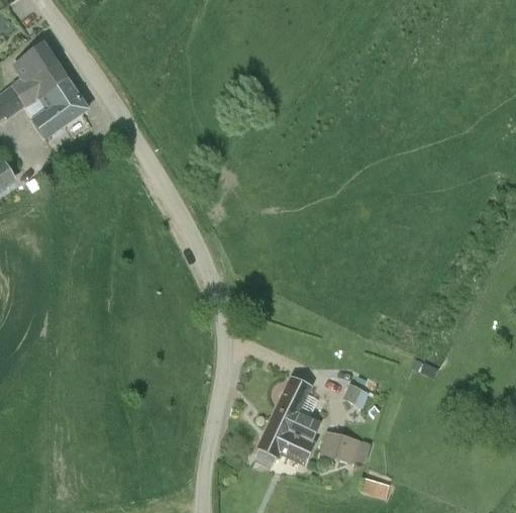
[(41,42),(25,55),(10,64),(19,77),(9,83),(10,85),(9,85),(13,90),(25,81),(55,63),(41,42)]
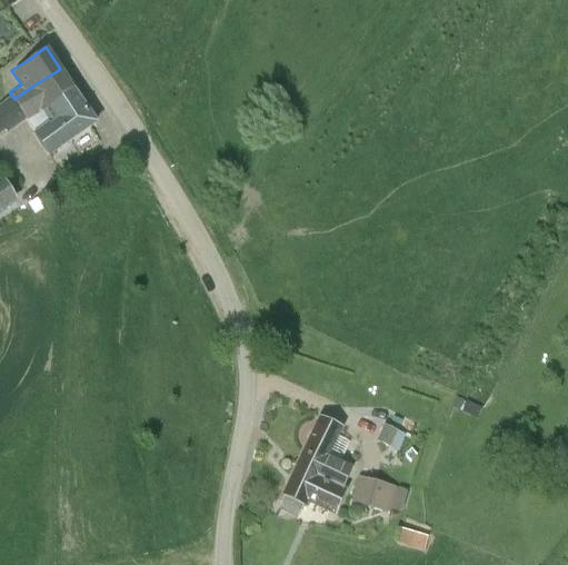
[(50,101),(70,87),(69,85),(60,70),(61,69),(60,69),(28,89),(15,99),(27,116),(50,101)]
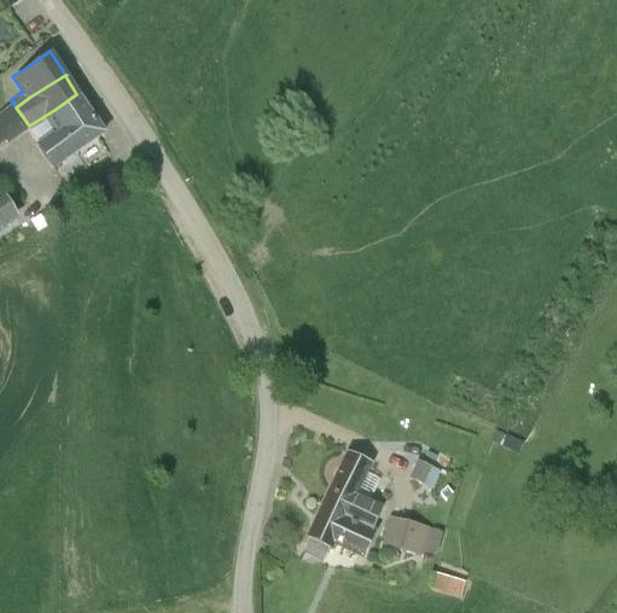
[(35,141),(36,145),(50,165),(103,130),(88,110),(76,94),(54,110),(29,126),(29,127),(29,128),(45,118),(52,129),(35,141)]
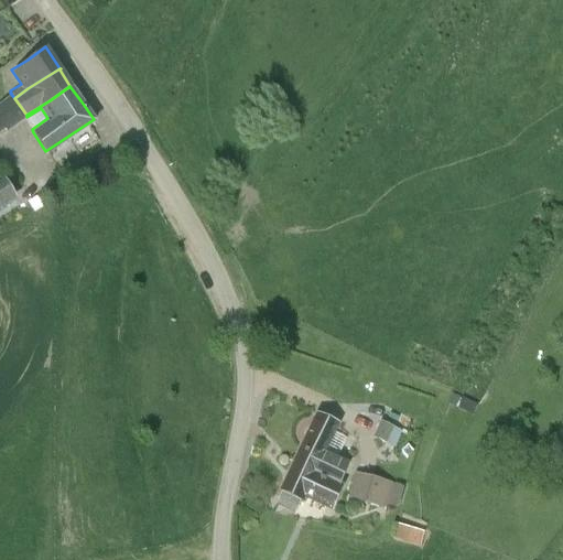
[(0,128),(4,126),(7,129),(26,116),(26,115),(14,98),(10,93),(0,98),(0,128)]
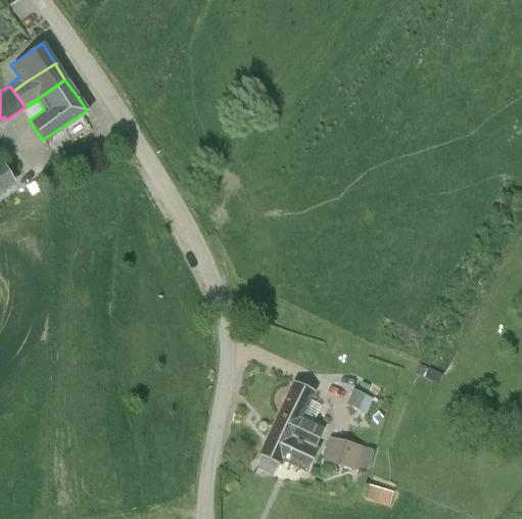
[(0,187),(11,180),(2,164),(0,166),(0,187)]
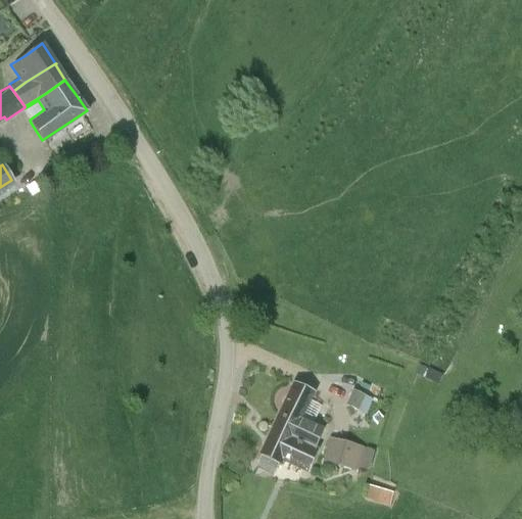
[(299,417),(303,408),(312,389),(294,381),(273,427),(291,435),(310,443),(318,425),(302,418),(299,417)]
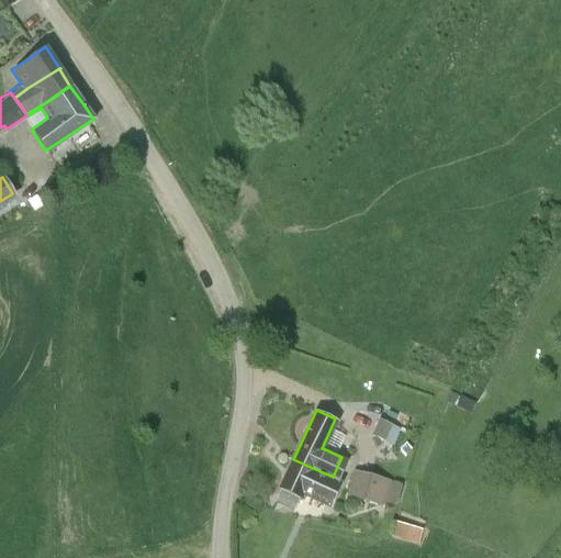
[(389,423),(379,419),(372,433),(383,437),(389,423)]
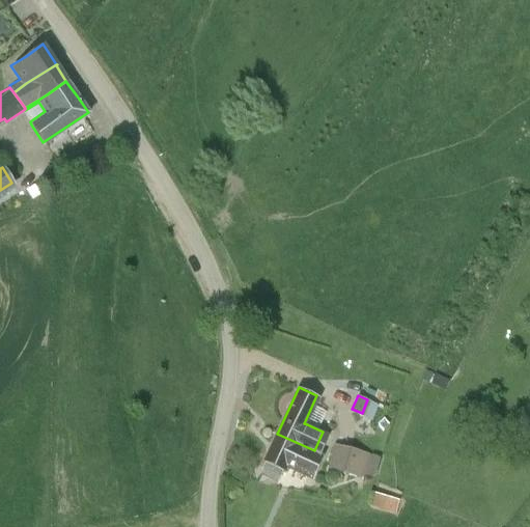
[(296,442),(277,434),(259,470),(280,480),(286,467),(311,478),(323,453),(314,450),(296,442)]
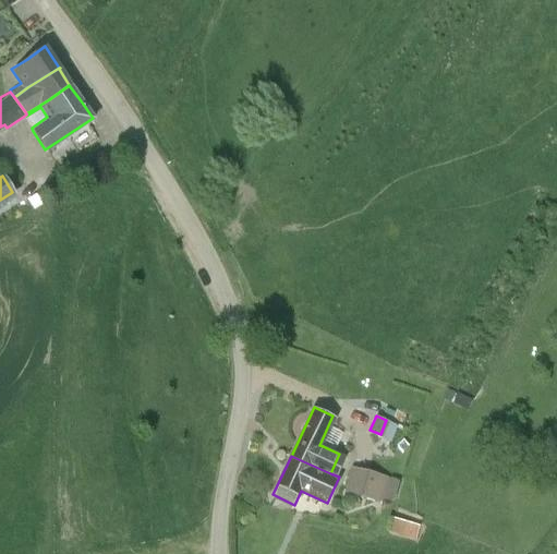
[(388,474),(350,465),(343,489),(383,500),(388,474)]
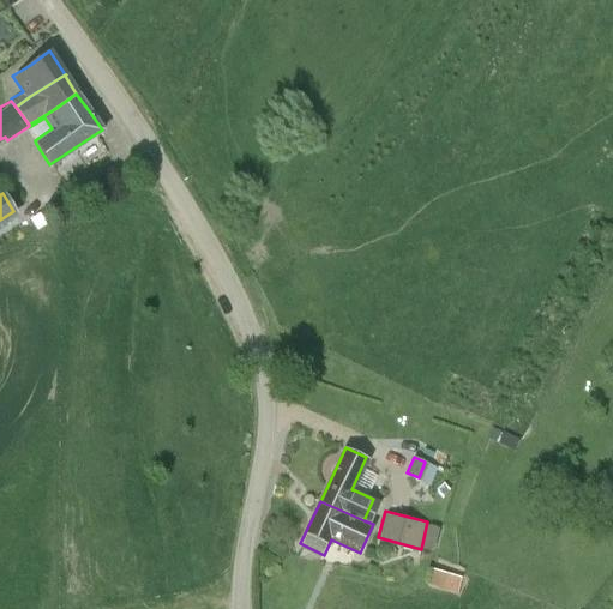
[(427,524),(421,549),(428,550),(432,544),(437,526),(427,524)]
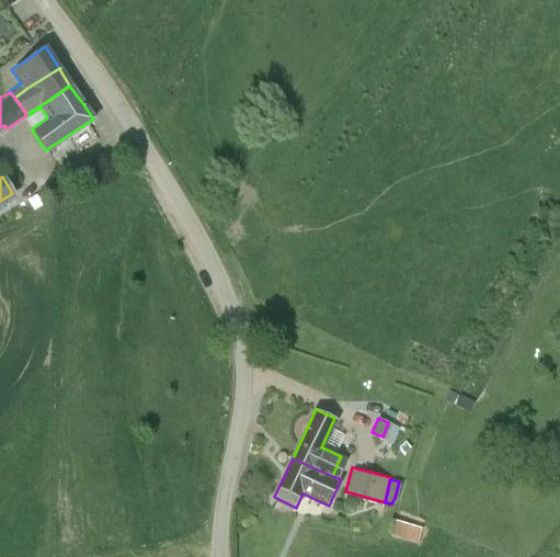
[(420,524),(390,518),(387,533),(416,540),(420,524)]
